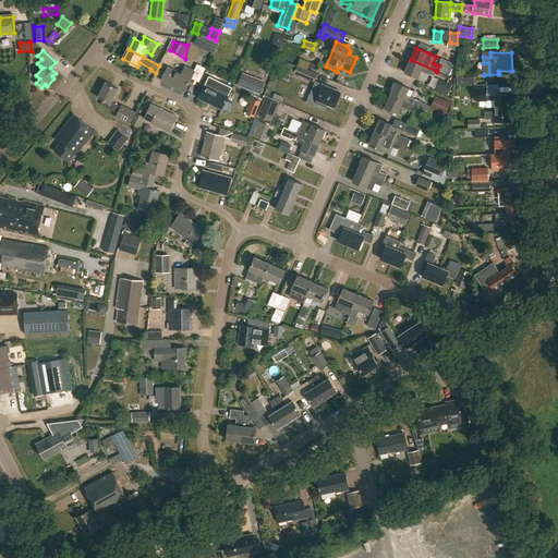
[(449,75),(455,63),(443,59),(439,65),(437,70),(449,75)]
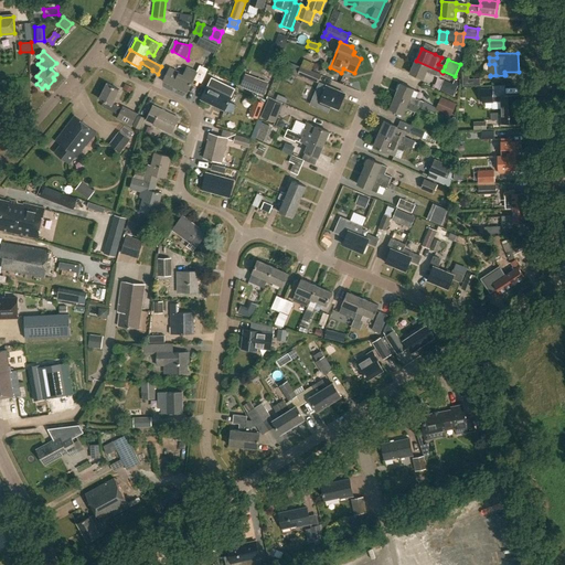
[(416,61),(411,74),(424,80),(427,73),(439,77),(441,72),(416,61)]
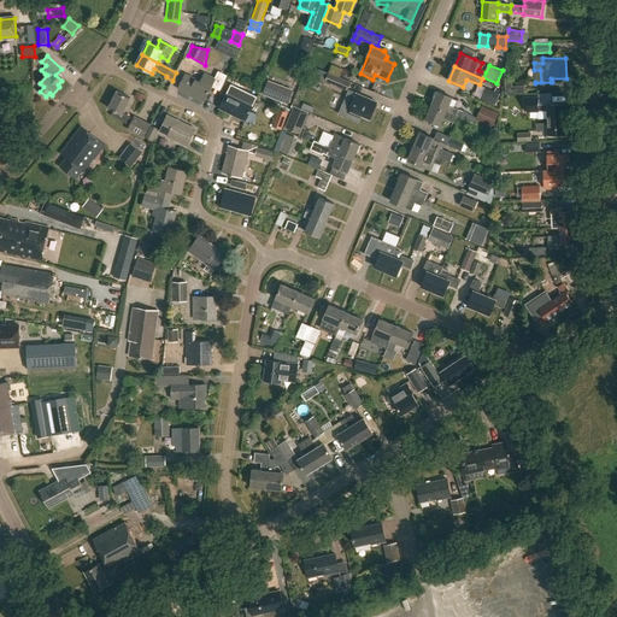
[(227,76),(218,71),(215,78),(205,74),(201,81),(187,74),(180,89),(205,101),(212,87),(219,90),(227,76)]
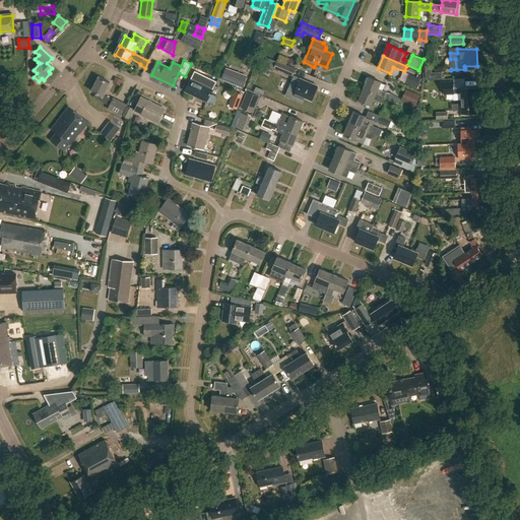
[(297,68),(277,61),(274,68),(293,76),(297,68)]
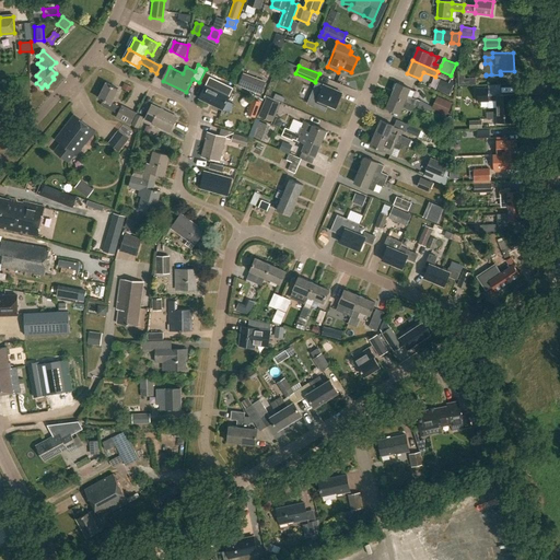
[(238,85),(261,94),(266,83),(243,74),(238,85)]
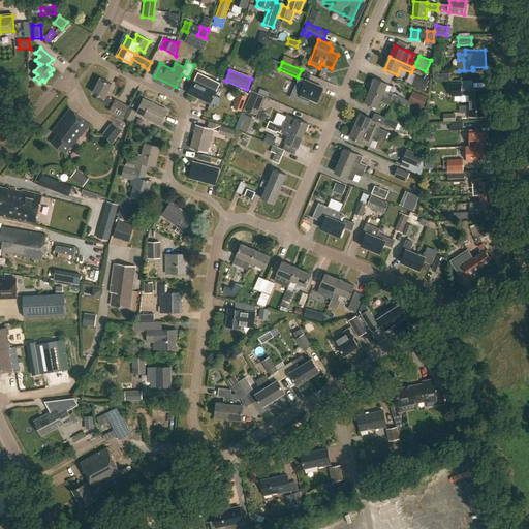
[(415,74),(411,85),(425,90),(427,84),(429,81),(425,79),(415,74)]
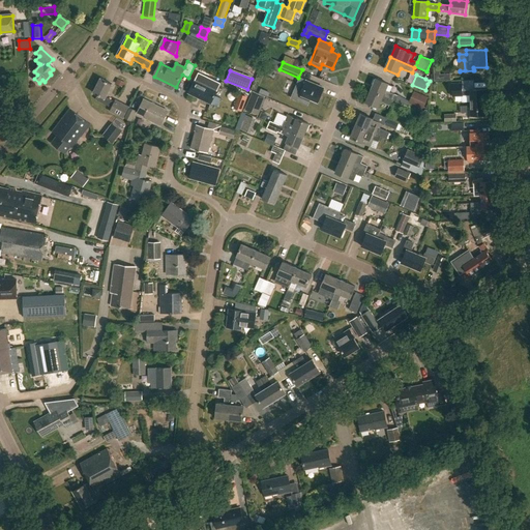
[(115,99),(114,101),(106,97),(112,84),(100,78),(93,92),(97,95),(95,98),(112,107),(110,111),(123,118),(129,107),(115,99)]
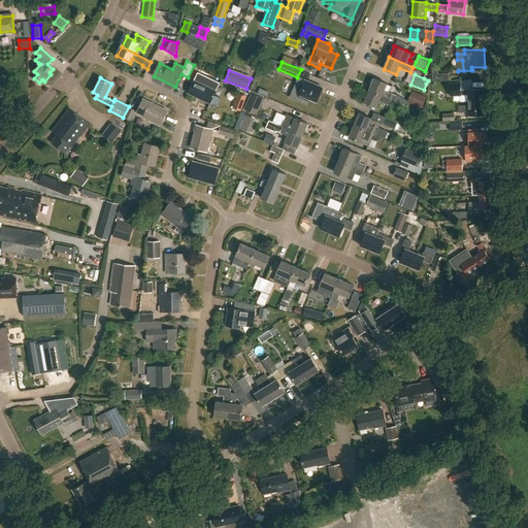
[(118,78),(114,84),(123,88),(125,83),(118,78)]
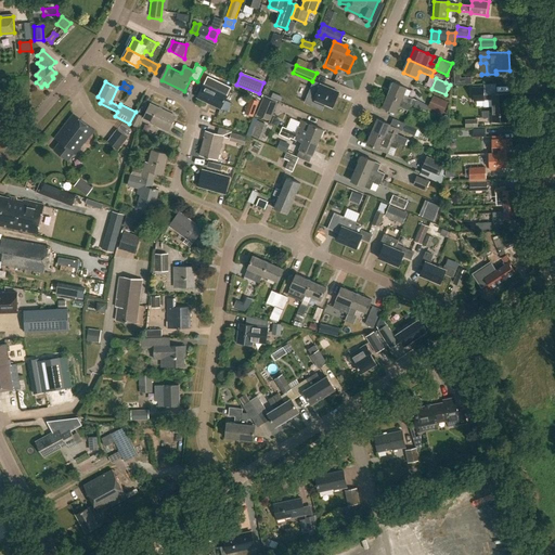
[(313,82),(305,103),(322,111),(325,104),(334,108),(339,93),(321,85),(313,82)]
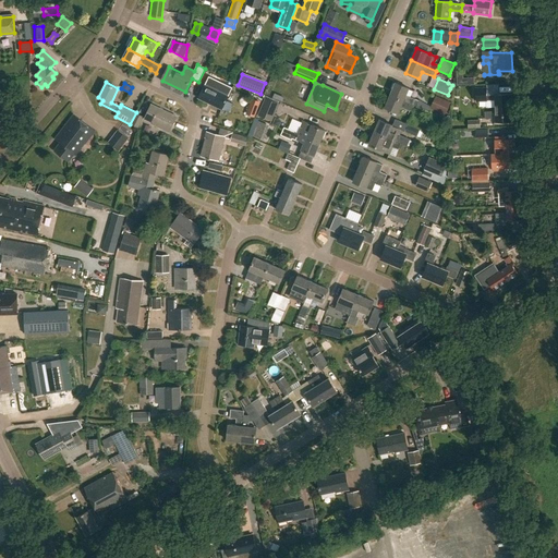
[(397,83),(391,96),(416,107),(419,101),(407,96),(410,89),(397,83)]
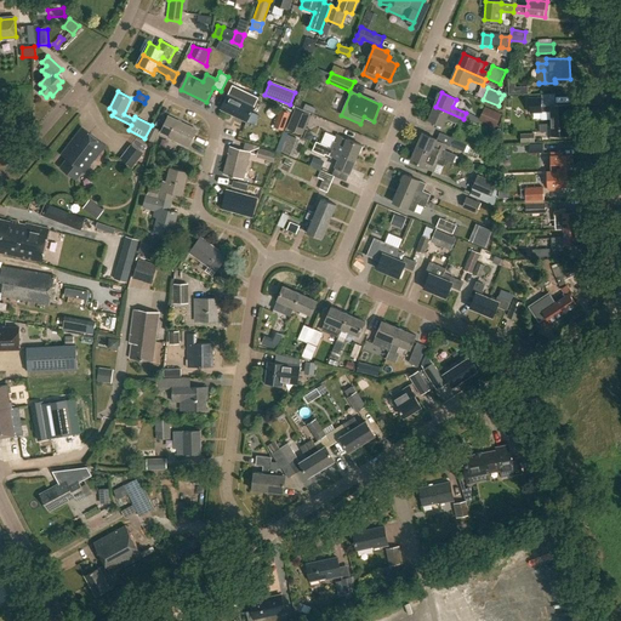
[(229,95),(228,95),(221,110),(248,123),(257,103),(246,98),(244,103),(229,96),(229,95)]
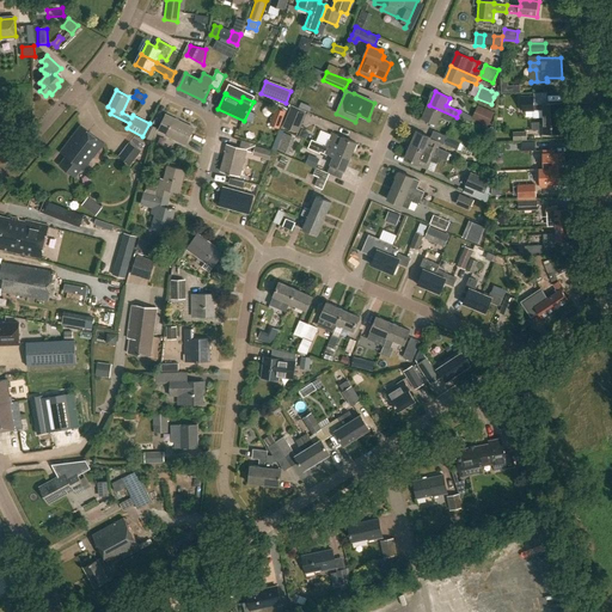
[(522,112),(542,111),(543,123),(531,124),(532,132),(539,132),(539,135),(561,134),(560,116),(563,116),(562,104),(533,105),(533,97),(521,97),(522,112)]
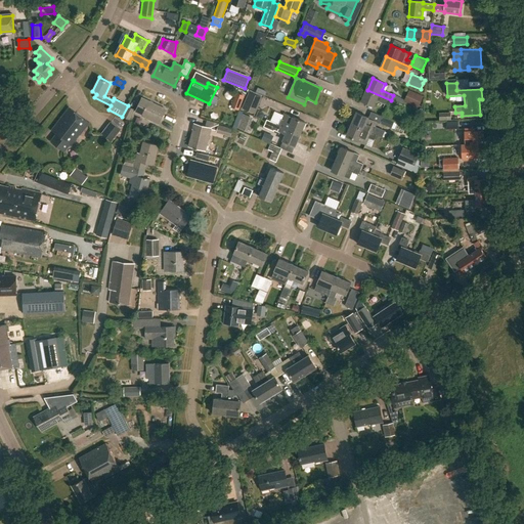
[(367,90),(362,101),(375,107),(377,100),(389,105),(391,100),(367,90)]
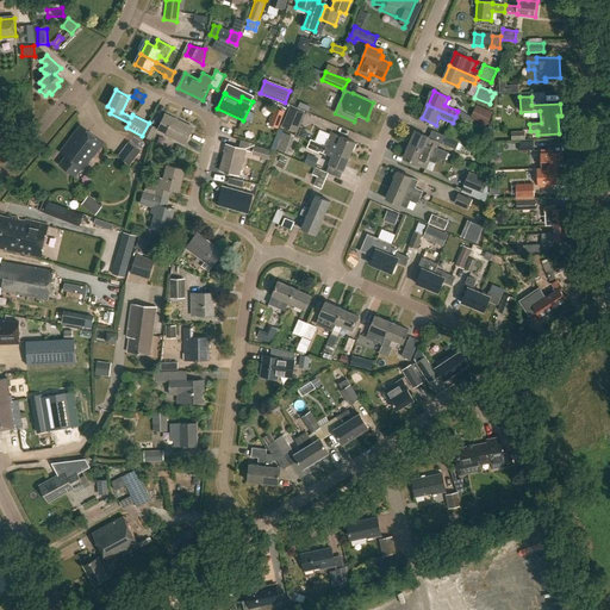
[(472,119),(487,126),(493,112),(479,106),(472,119)]
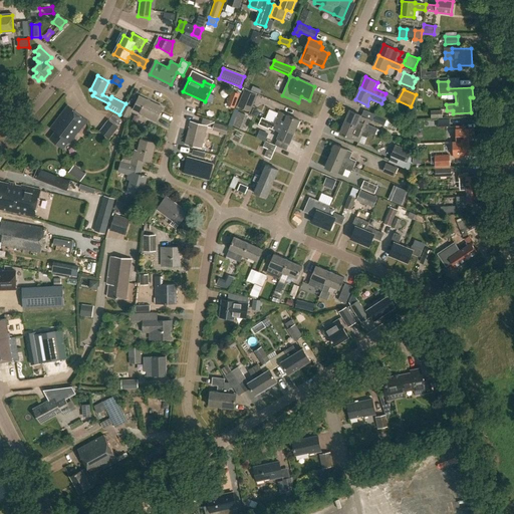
[(235,108),(237,101),(240,93),(233,90),(230,98),(227,105),(235,108)]
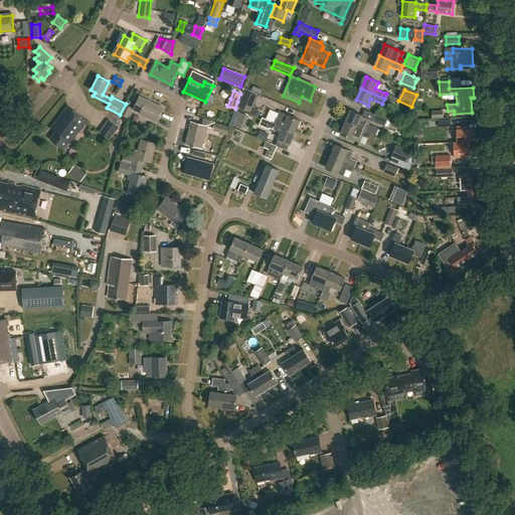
[(251,112),(258,97),(245,91),(239,107),(251,112)]
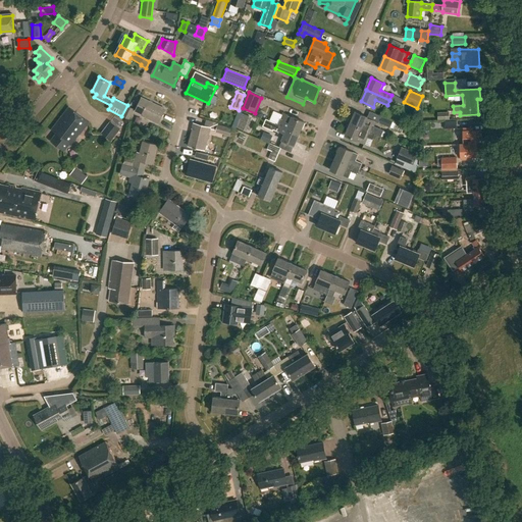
[(165,109),(142,98),(136,111),(143,114),(142,115),(159,123),(165,109)]
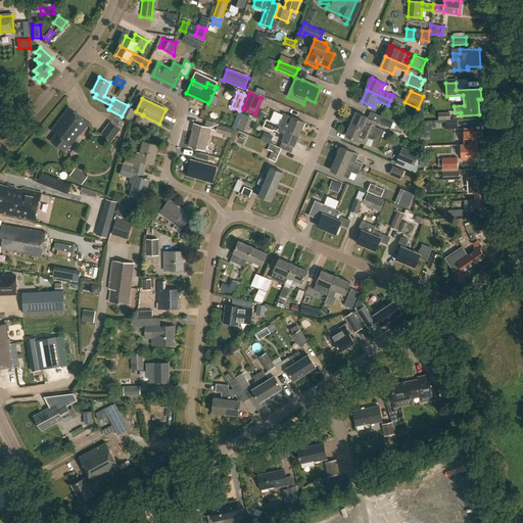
[(130,120),(134,109),(128,106),(123,116),(130,120)]
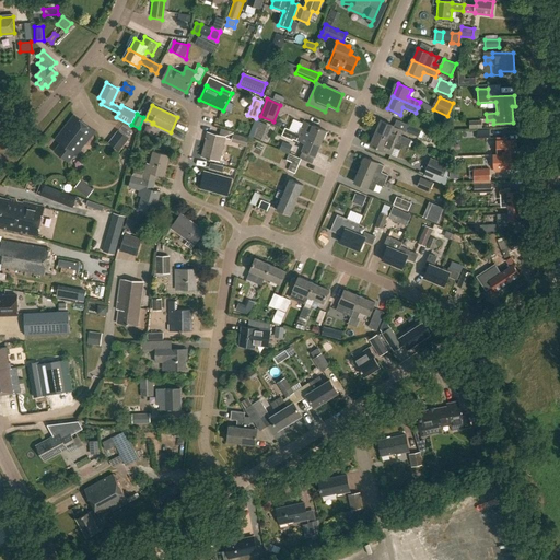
[(95,131),(74,115),(55,139),(60,143),(55,151),(69,162),(74,155),(77,156),(95,131)]
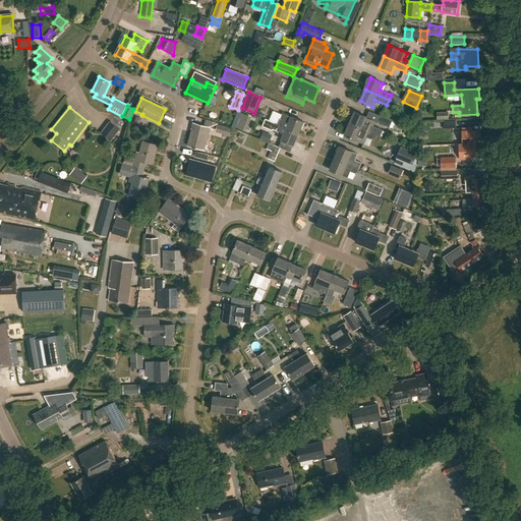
[(398,115),(384,109),(381,115),(395,121),(398,115)]
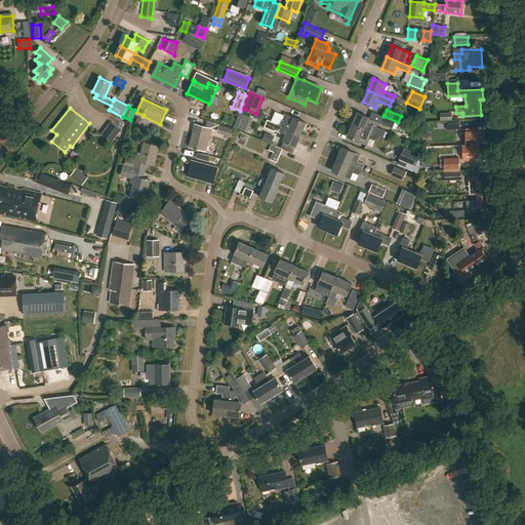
[(358,113),(353,125),(376,135),(382,137),(386,131),(376,127),(378,122),(358,113)]
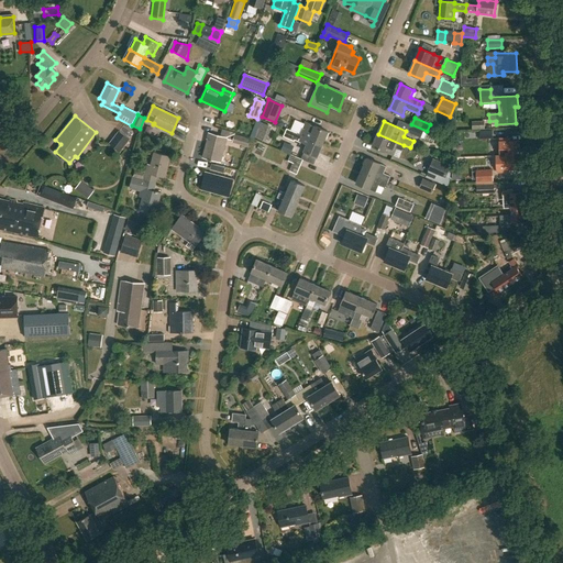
[(287,129),(287,130),(297,134),(323,145),(329,132),(316,127),(315,128),(311,127),(311,124),(306,122),(300,134),(297,133),(287,129)]
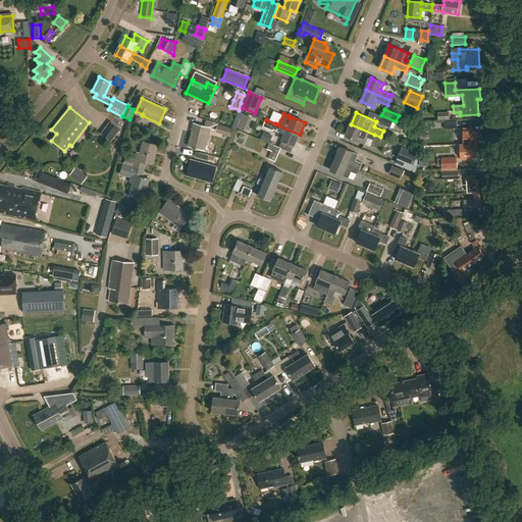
[(396,123),(381,117),(379,124),(393,129),(396,123)]
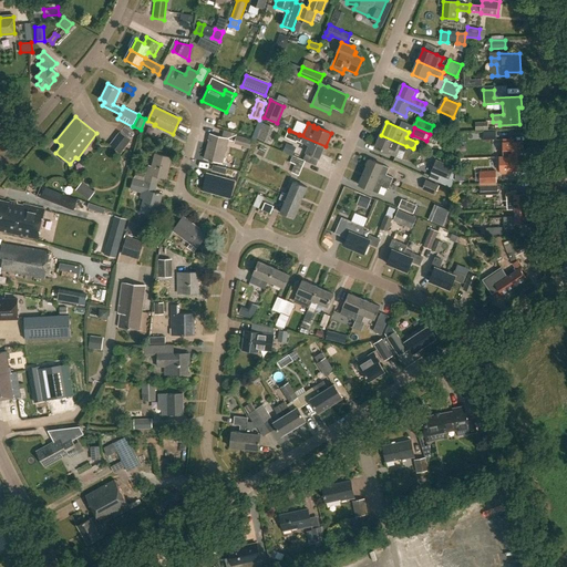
[(299,135),(289,131),(286,137),(297,143),(297,141),(303,144),(310,146),(307,153),(320,158),(326,146),(299,135)]
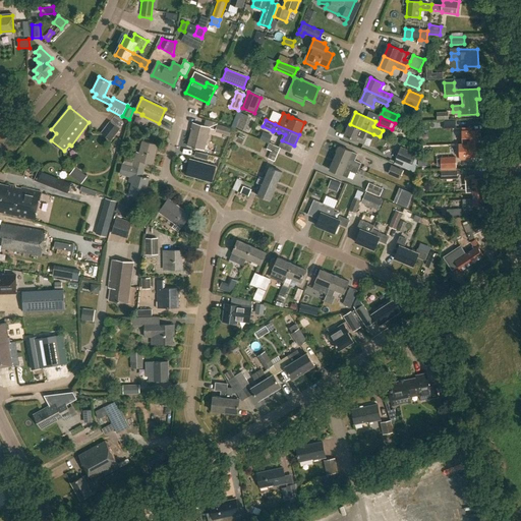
[(444,120),(444,128),(456,128),(456,120),(444,120)]
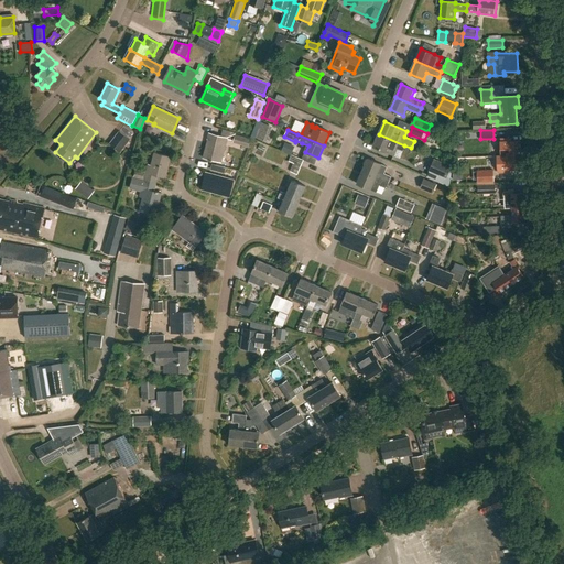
[(119,131),(109,143),(120,152),(130,140),(119,131)]
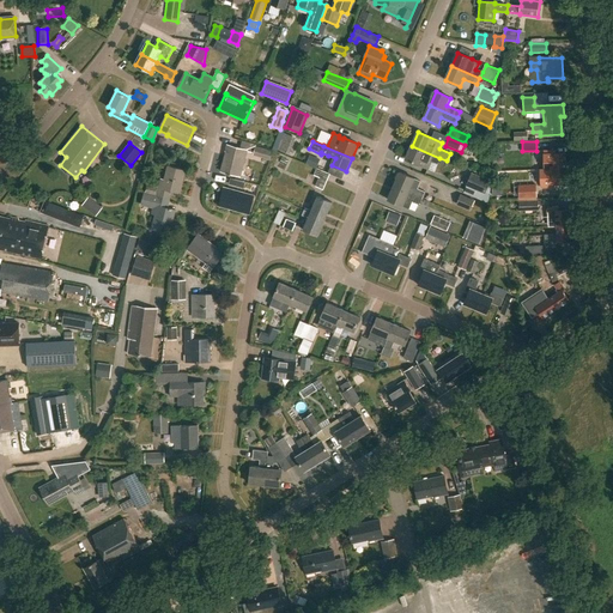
[(243,150),(247,151),(253,153),(253,155),(255,156),(254,161),(267,165),(269,159),(273,151),(256,146),(246,143),(243,150)]
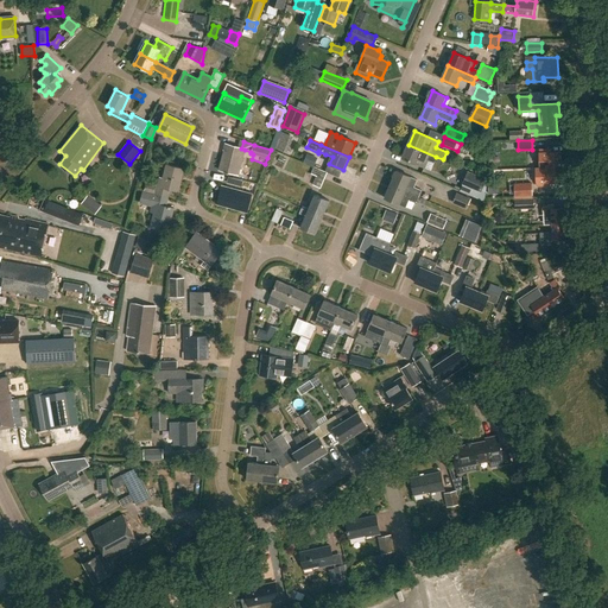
[(493,152),(506,152),(506,143),(493,143),(493,152)]
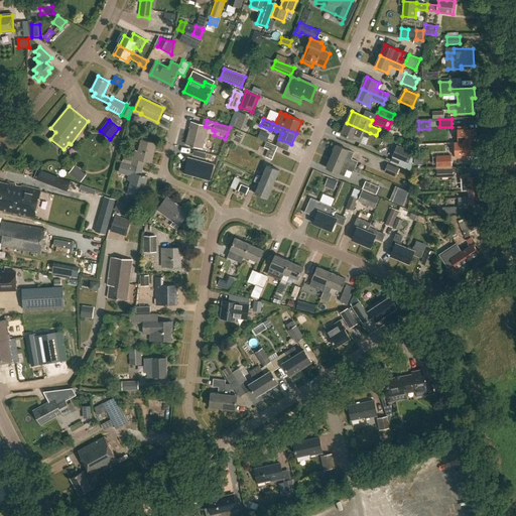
[(205,126),(191,122),(190,128),(186,145),(194,147),(194,148),(195,148),(196,147),(203,149),(208,127),(205,126)]
